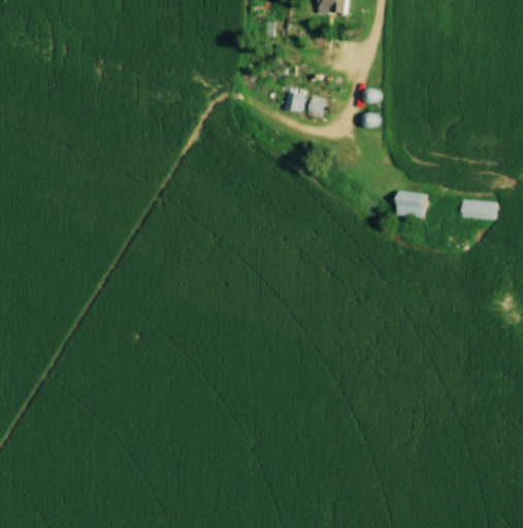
[(320,0),(320,12),(336,13),(336,0),(320,0)]
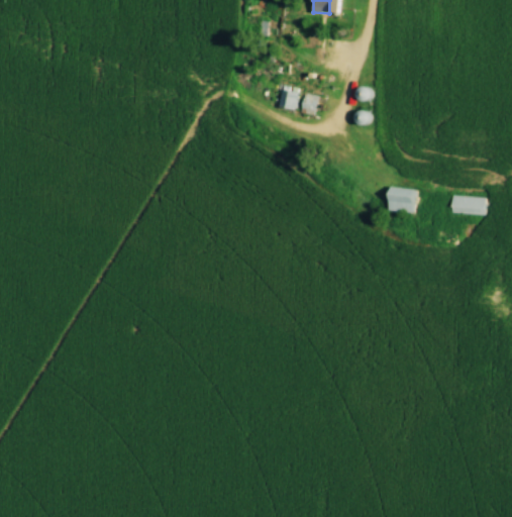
[(281,107),(297,109),(300,87),(283,85),(281,107)]
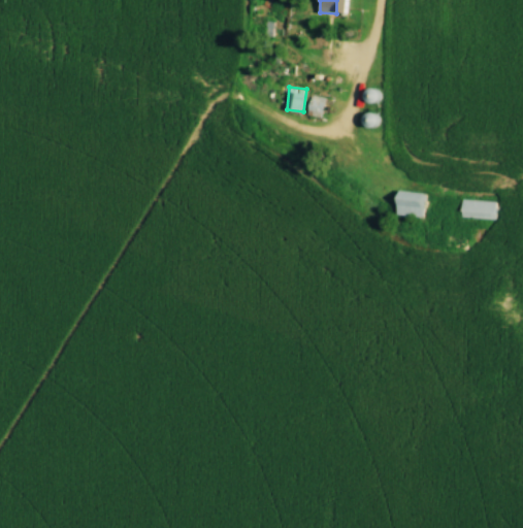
[(311,117),(325,117),(325,96),(311,96),(311,117)]
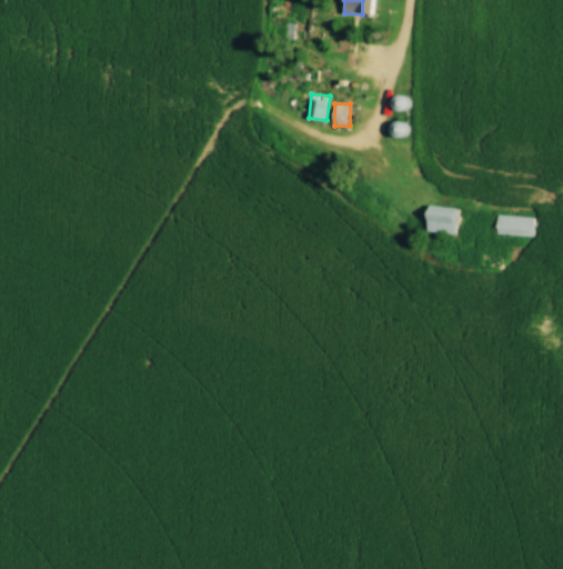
[(460,207),(425,207),(425,232),(460,232),(460,207)]
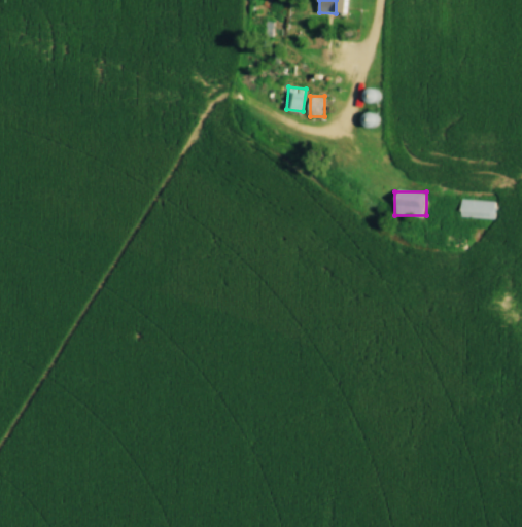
[(496,218),(497,200),(462,199),(461,217),(496,218)]
